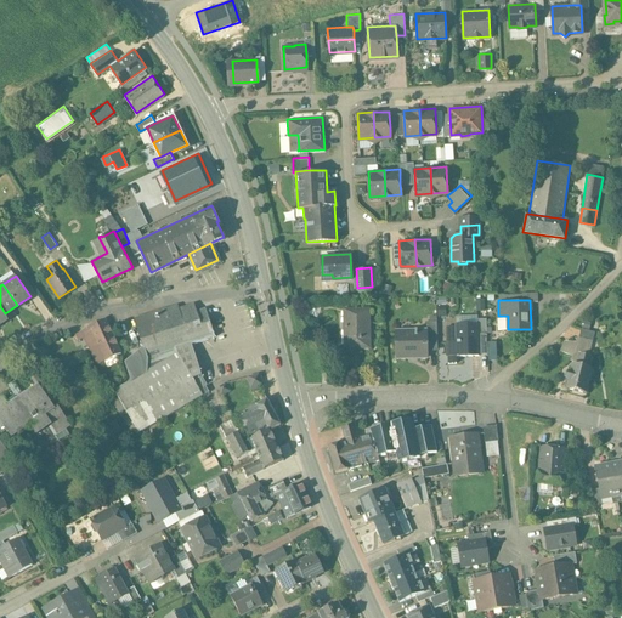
[(177,304),(134,317),(143,346),(147,357),(176,347),(214,335),(215,335),(205,307),(197,310),(194,304),(194,302),(179,307),(177,304)]
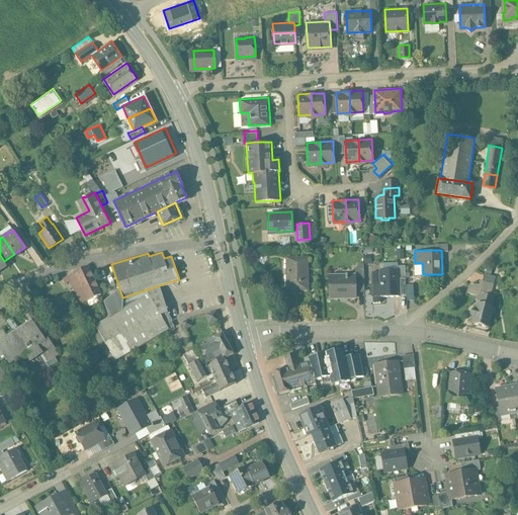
[(307,256),(287,257),(287,288),(308,287),(307,256)]
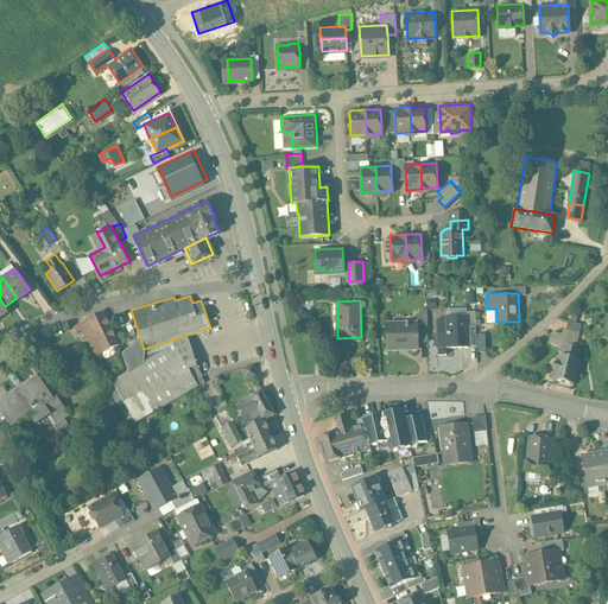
[(103,310),(87,318),(93,331),(96,338),(113,330),(103,310)]
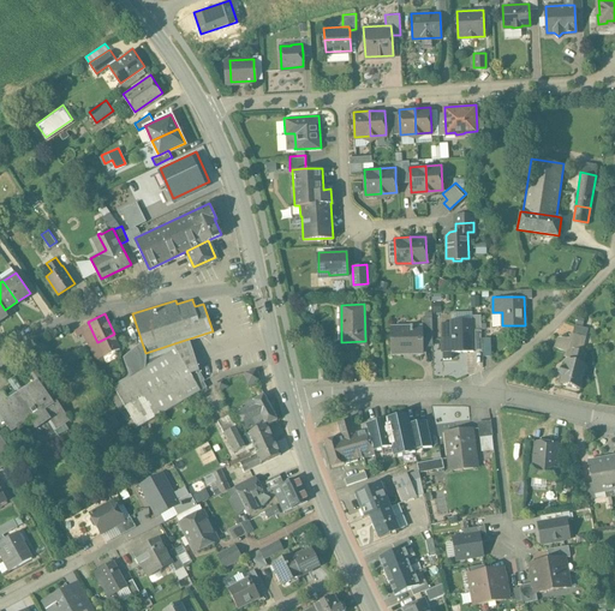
[(431,316),(421,316),(421,325),(422,325),(422,342),(433,342),(431,316)]
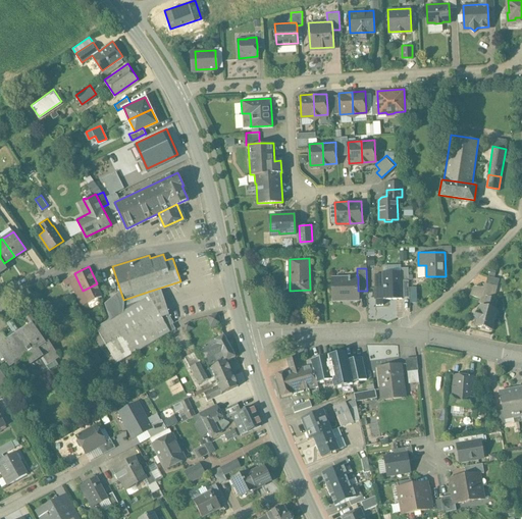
[(401,270),(382,270),(383,286),(375,286),(375,298),(376,298),(376,304),(382,303),(382,297),(402,297),(402,279),(401,270)]
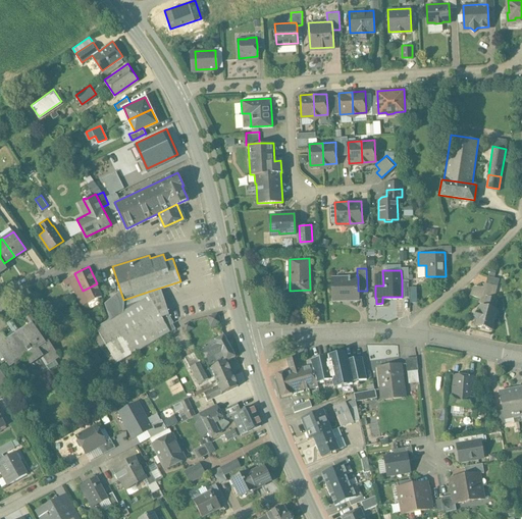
[(80,284),(74,273),(69,276),(69,277),(64,279),(66,283),(71,281),(74,288),(80,284)]
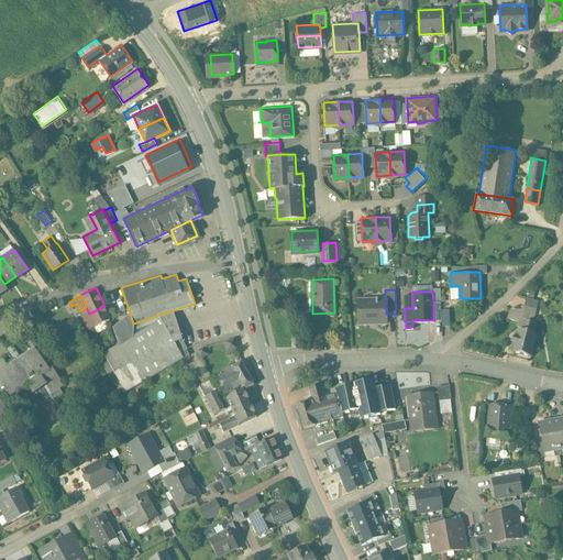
[(376,295),(376,298),(359,299),(359,322),(386,321),(386,314),(386,298),(385,298),(377,298),(377,295),(376,295)]
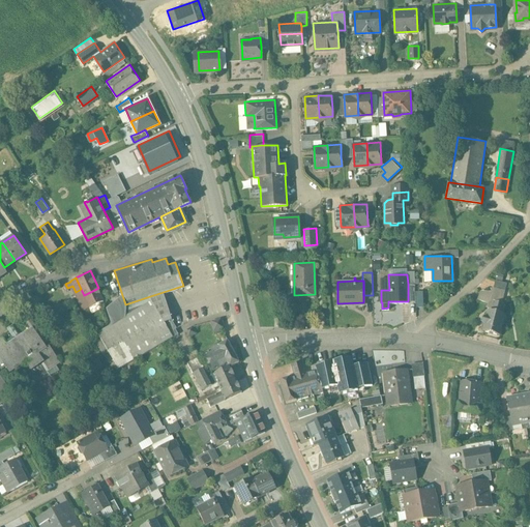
[(506,281),(496,279),(494,286),(505,289),(506,281)]
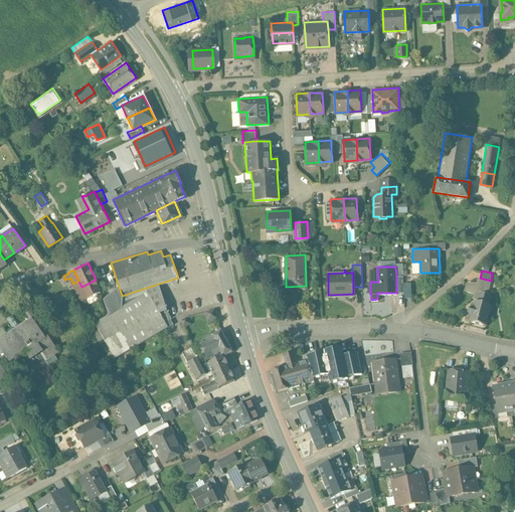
[(81,287),(75,289),(80,300),(81,299),(87,297),(101,291),(96,280),(81,287)]
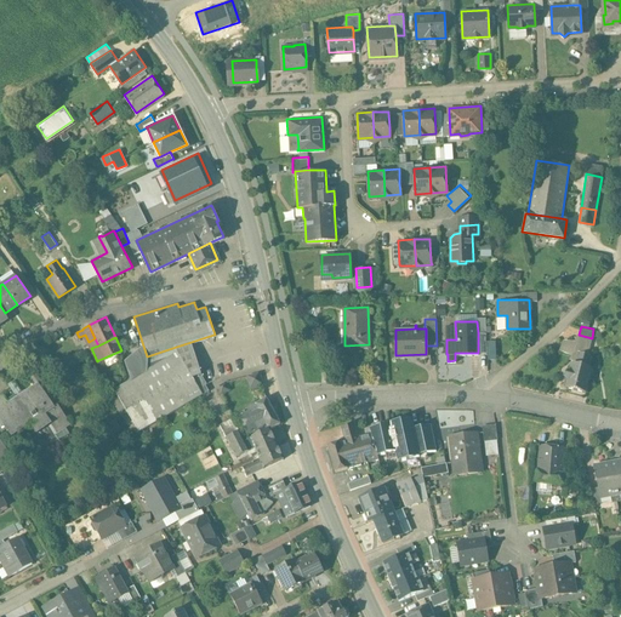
[(142,347),(125,361),(131,378),(146,370),(147,356),(143,346),(142,347)]
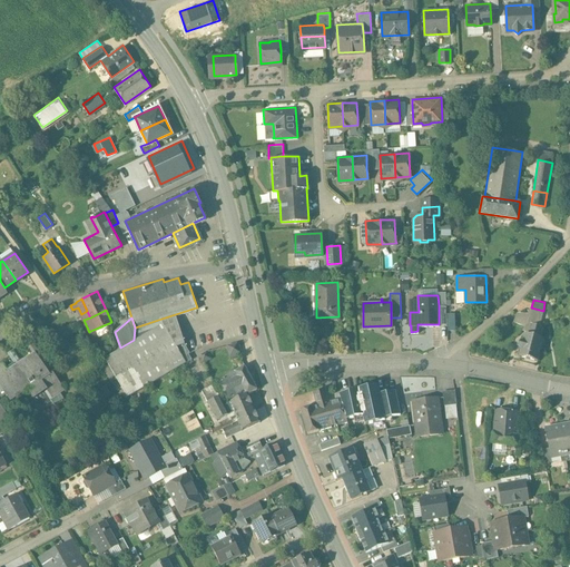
[(120,348),(105,357),(127,396),(192,358),(188,352),(189,351),(184,342),(176,344),(163,322),(161,319),(135,328),(134,340),(120,348)]
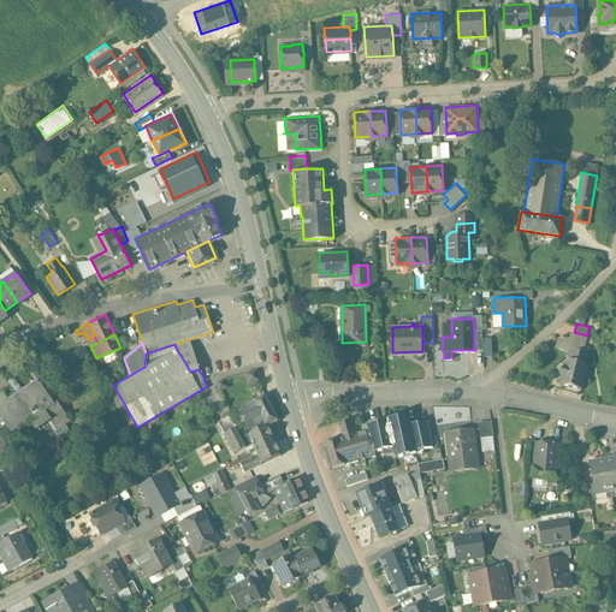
[(575,348),(572,360),(567,358),(564,367),(562,367),(560,374),(563,374),(561,382),(580,387),(586,363),(581,362),(585,350),(575,348)]
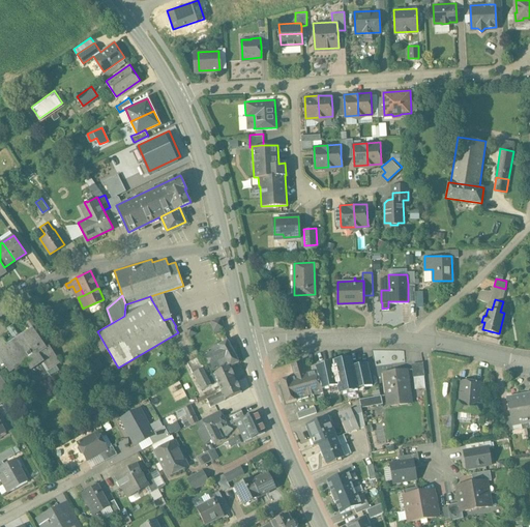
[(223,316),(210,320),(213,331),(226,327),(223,316)]
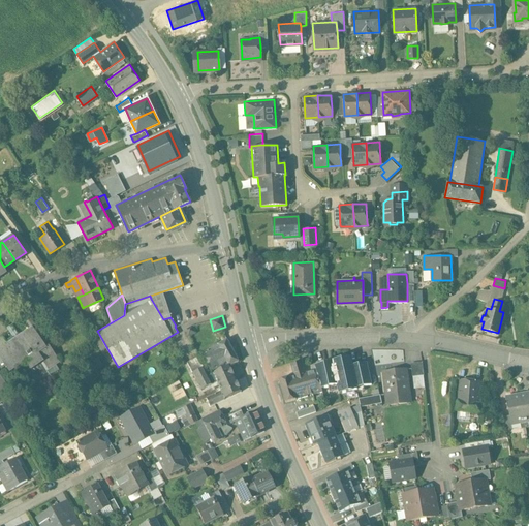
[(33,325),(19,334),(21,338),(9,345),(2,334),(0,335),(0,354),(10,370),(26,360),(30,365),(41,357),(49,367),(60,360),(50,344),(47,346),(33,325)]
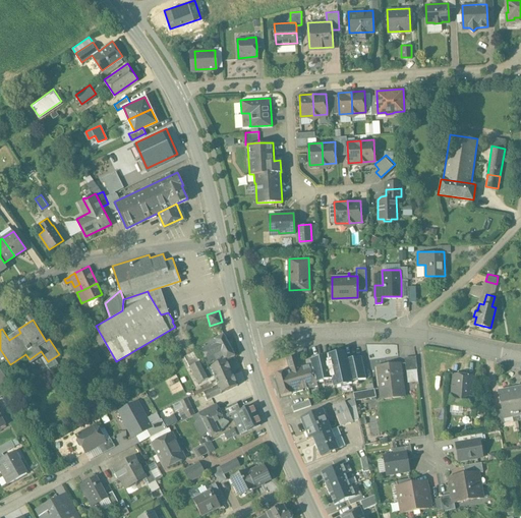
[(224,334),(215,338),(198,346),(208,363),(224,355),(226,358),(234,354),(224,334)]
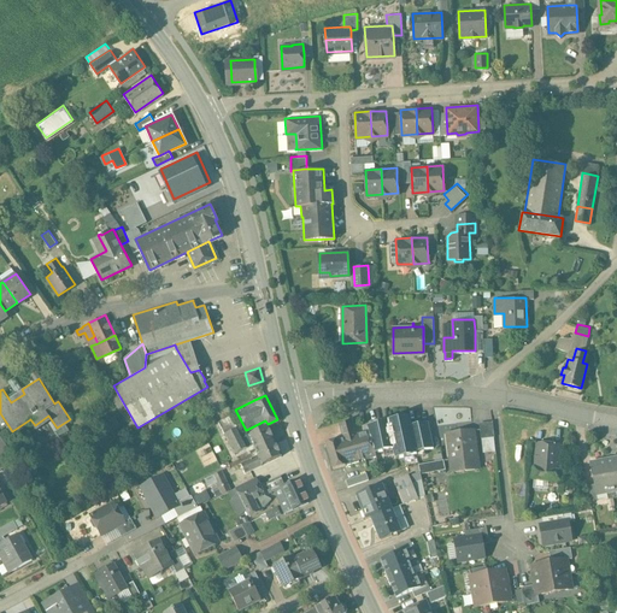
[(231,413),(218,420),(224,432),(238,426),(231,413)]
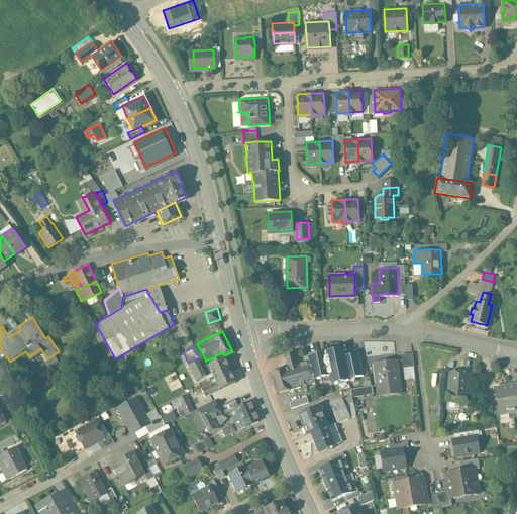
[(342,347),(333,349),(324,351),(319,352),(319,353),(316,353),(308,355),(309,361),(314,379),(321,377),(329,375),(331,383),(340,381),(348,379),(348,377),(343,355),(342,347)]
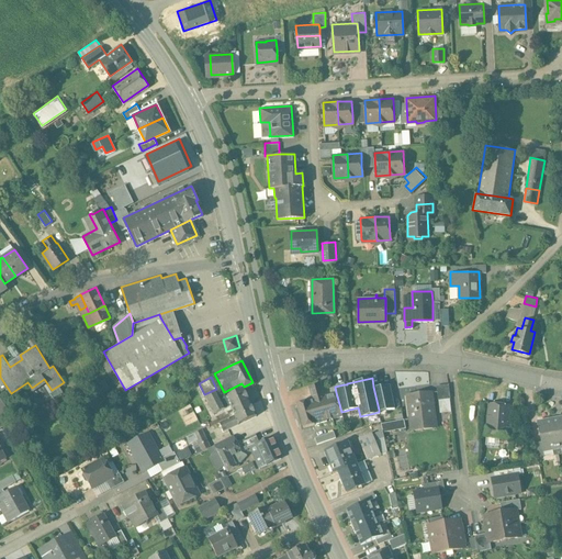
[(319,382),(308,386),(313,398),(323,395),(319,382)]
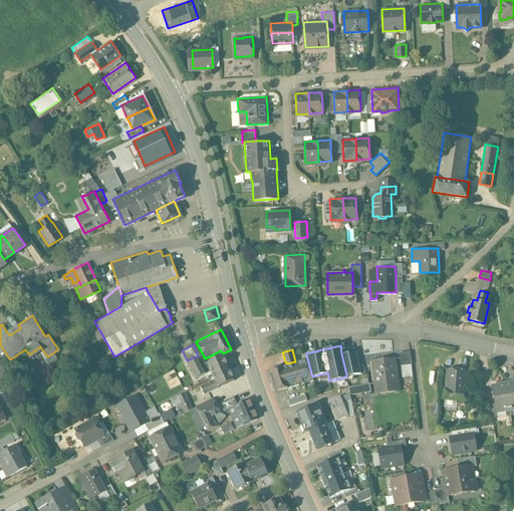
[(410,349),(399,350),(401,363),(412,362),(410,349)]
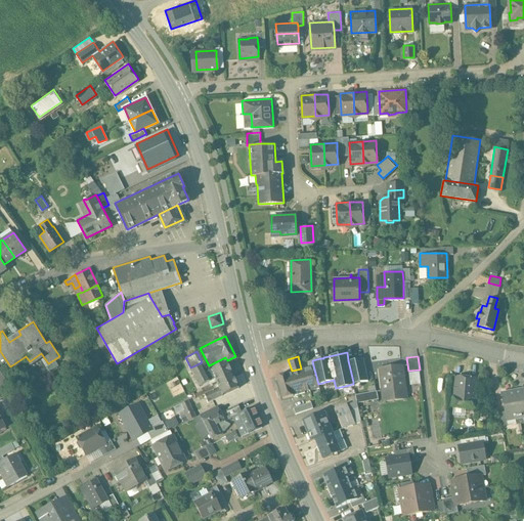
[(363,357),(355,358),(348,360),(353,382),(359,381),(367,379),(363,357)]
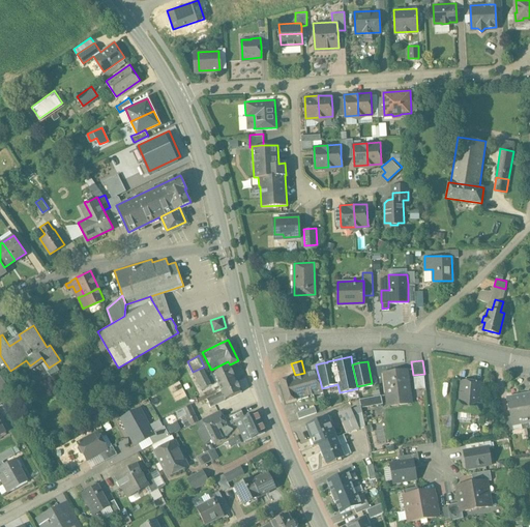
[(230,364),(208,375),(204,367),(193,372),(202,388),(217,380),(219,385),(236,378),(230,364)]
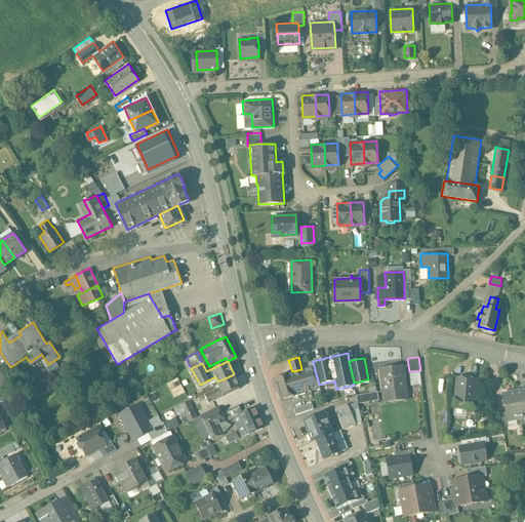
[(407,398),(405,388),(403,364),(380,366),(384,390),(385,400),(407,398)]
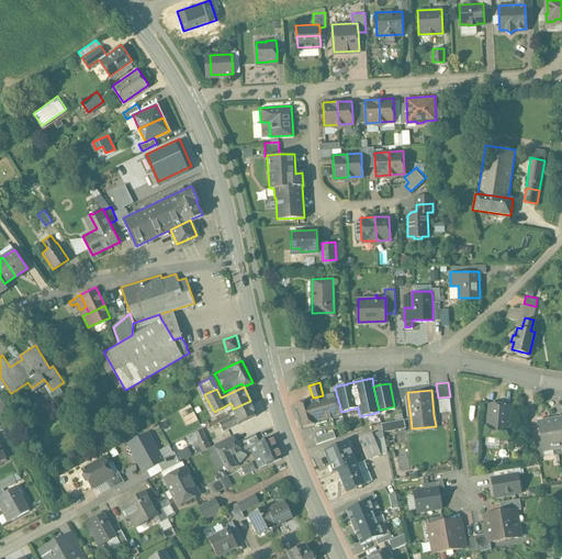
[(313,398),(307,399),(296,402),(303,426),(314,423),(314,422),(343,414),(341,412),(336,392),(323,395),(313,398)]
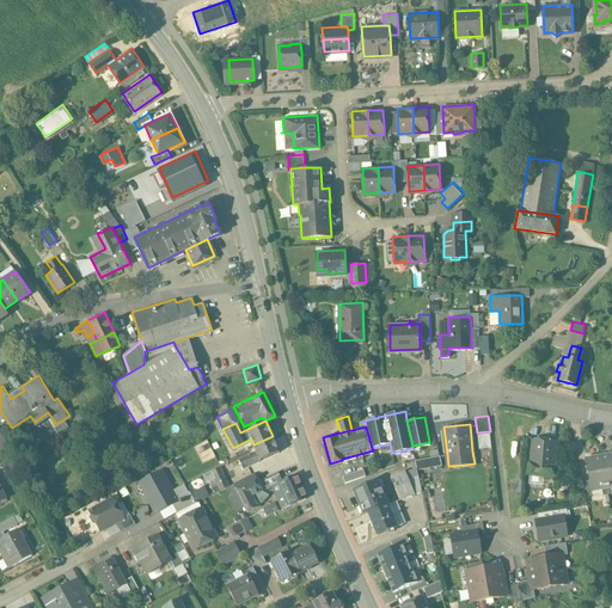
[(490,431),(477,433),(479,447),(491,446),(490,431)]
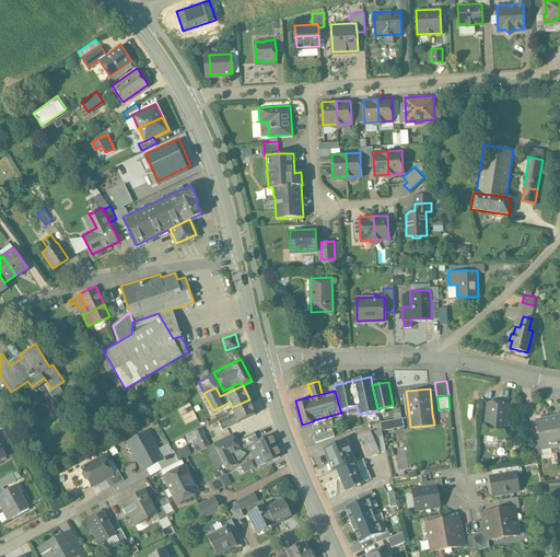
[(249,399),(232,407),(234,413),(219,420),(222,428),(255,413),(249,399)]
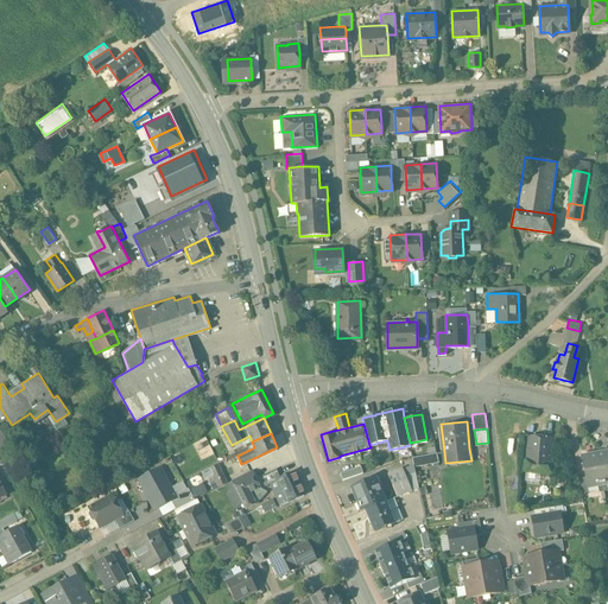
[(552,436),(529,433),(526,458),(525,458),(525,469),(551,471),(551,461),(552,436)]
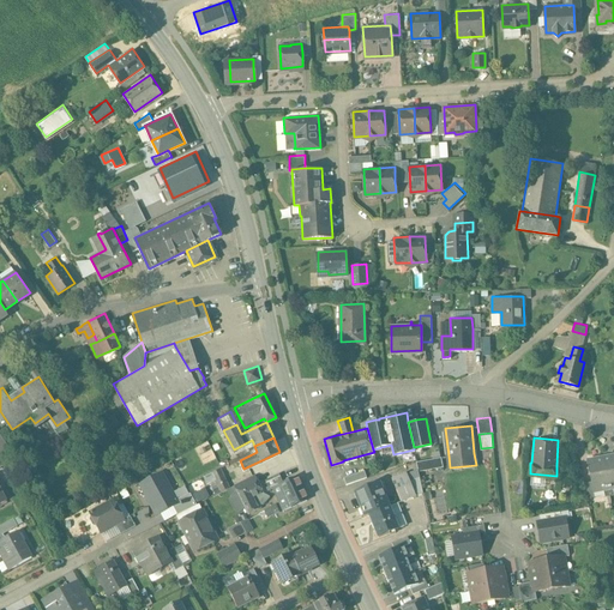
[(613,453),(602,456),(608,487),(613,485),(613,484),(613,453)]
